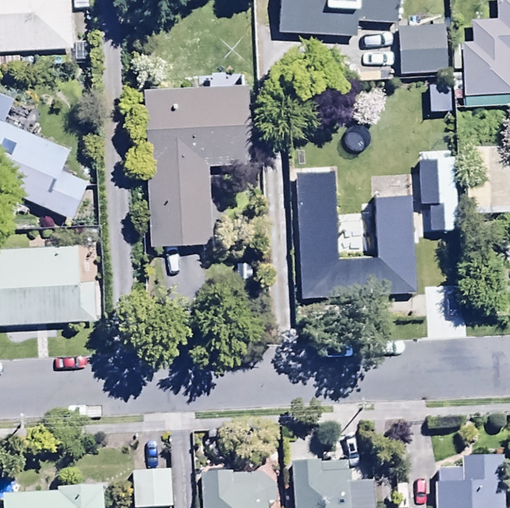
[(0,0),(0,51),(72,50),(70,0),(0,0)]
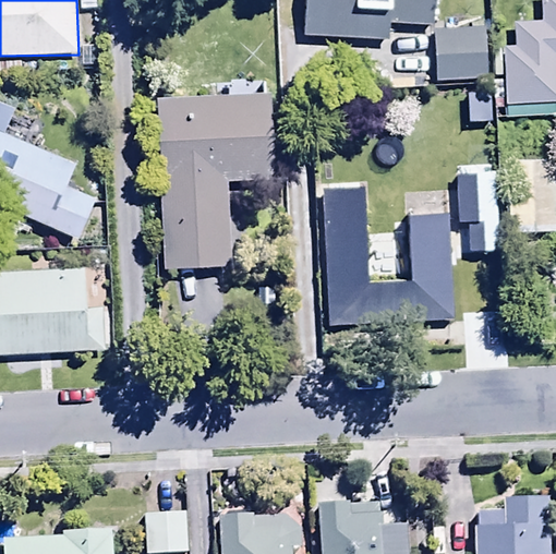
[(306,0),(305,36),(388,39),(389,23),(432,25),(432,0),(306,0)]
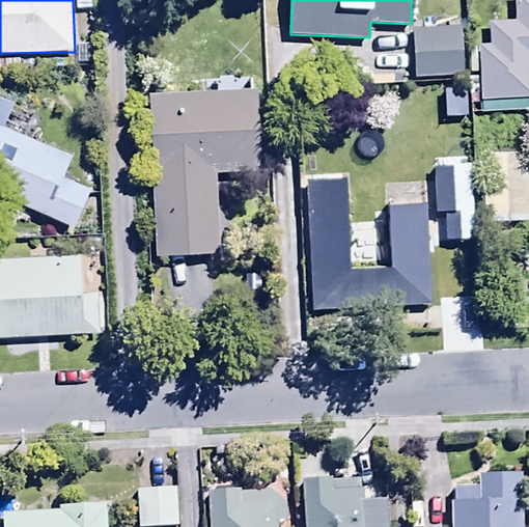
[(481,43),(482,98),(528,95),(528,0),(514,0),(516,21),(489,22),(490,43),(481,43)]
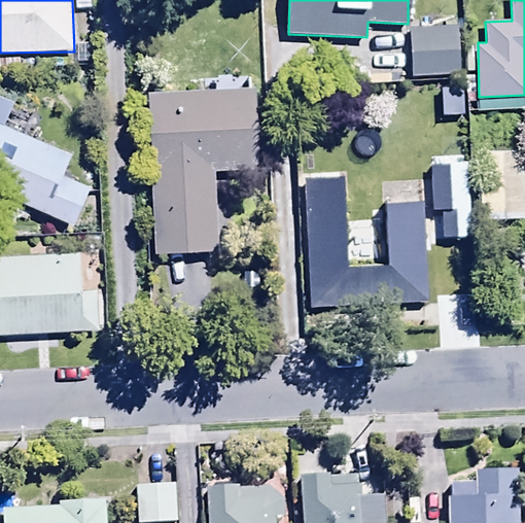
[(409,26),(412,76),(457,73),(455,23),(409,26)]
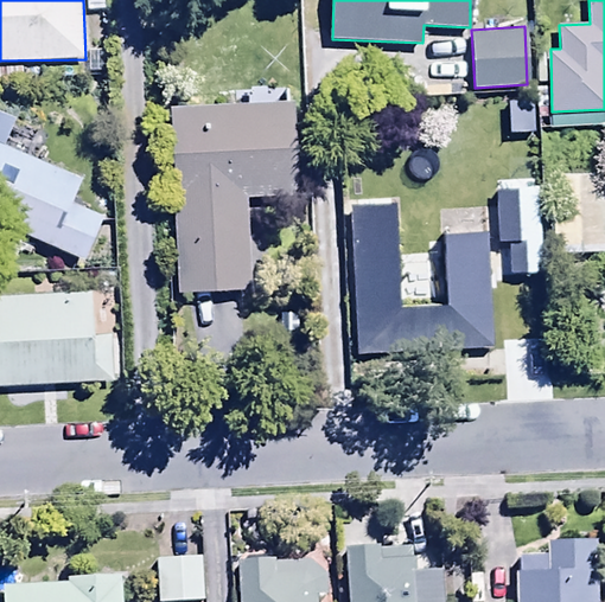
[(295,100),(170,104),(177,292),(253,289),(249,200),(299,198),(295,100)]
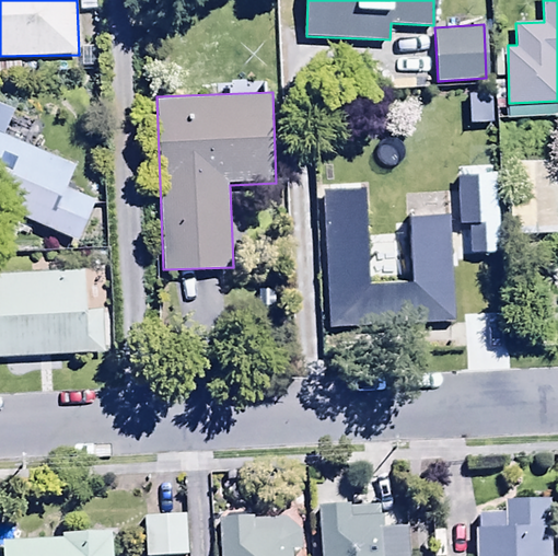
[(65,187),(74,165),(6,135),(16,109),(0,102),(0,205),(79,241),(96,203),(65,187)]
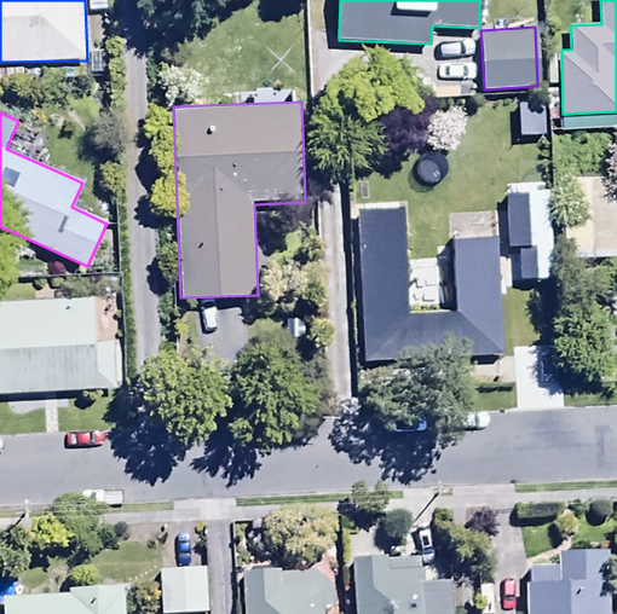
[(616,158),(561,160),(564,256),(616,255),(616,158)]
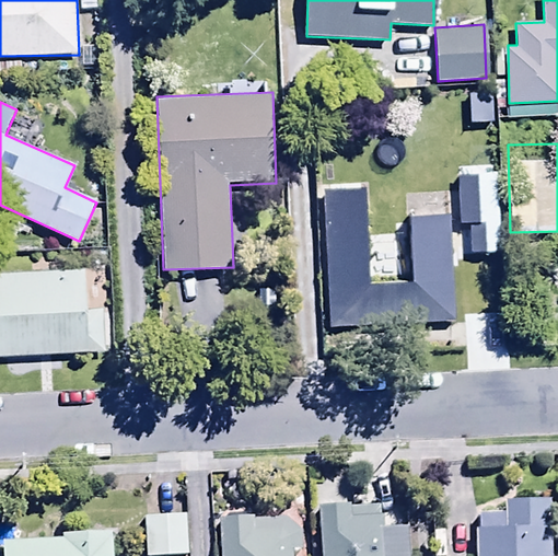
[(496,173),(457,174),(460,222),(468,222),(469,252),(499,251),(496,173)]
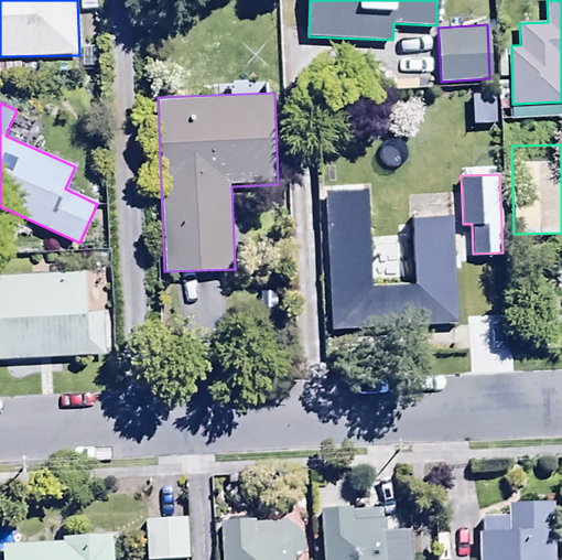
[(403,198),(402,181),(344,183),(348,295),(462,291),(460,208),(451,208),(451,196),(403,198)]
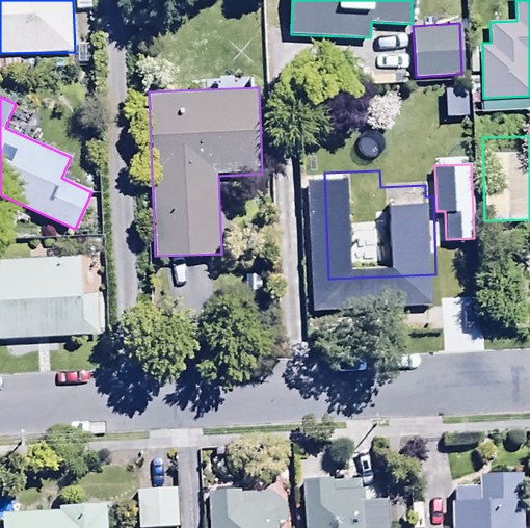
[(0,337),(100,333),(98,295),(79,296),(77,253),(0,256),(0,337)]
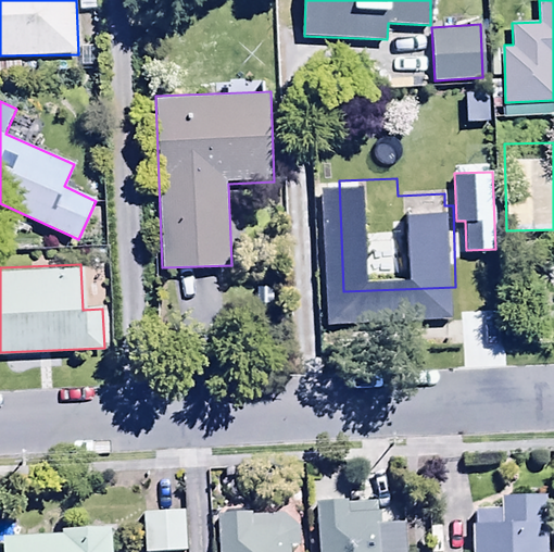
[(548,551),(548,498),(499,498),(499,512),(477,512),(476,527),(475,551),(548,551)]
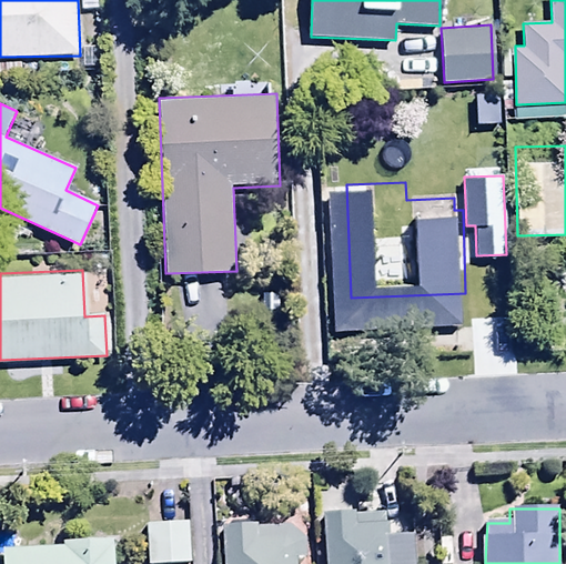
[(387,512),(325,515),(327,563),(414,563),(413,534),(388,535),(387,512)]
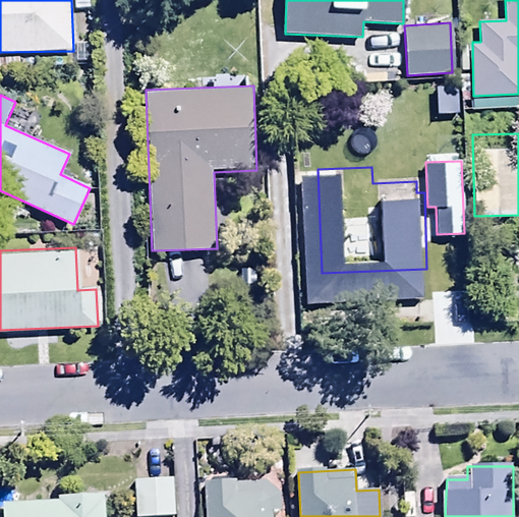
[(151,516),(176,516),(174,478),(135,480),(136,516),(151,516)]
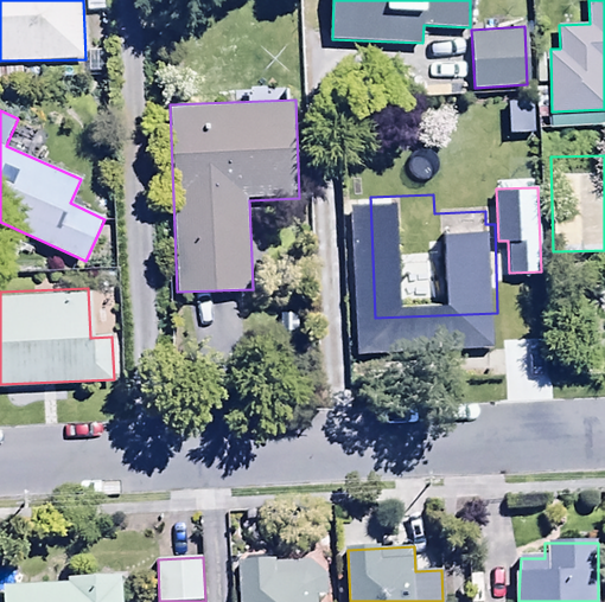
[(325,558),(240,562),(241,601),(317,601),(317,597),(328,597),(325,558)]
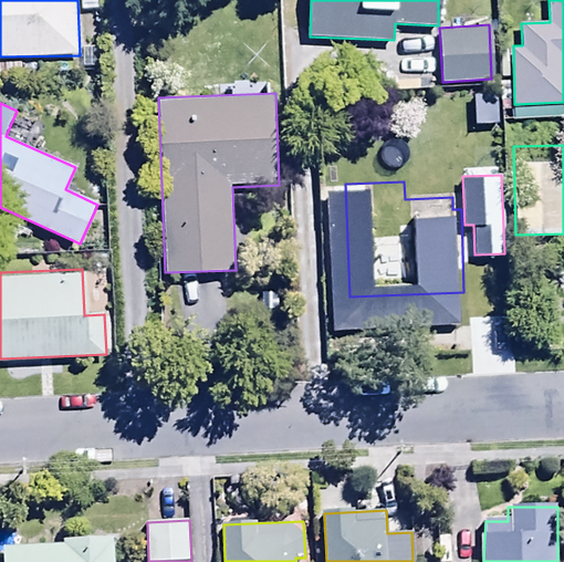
[(59,545),(3,547),(3,561),(115,561),(116,540),(59,540),(59,545)]
